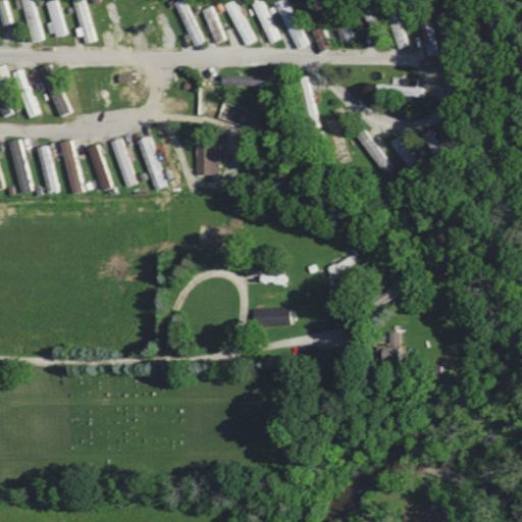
[(58,0),(51,2),(57,22),(54,23),(58,39),(70,35),(60,0),(58,0)]
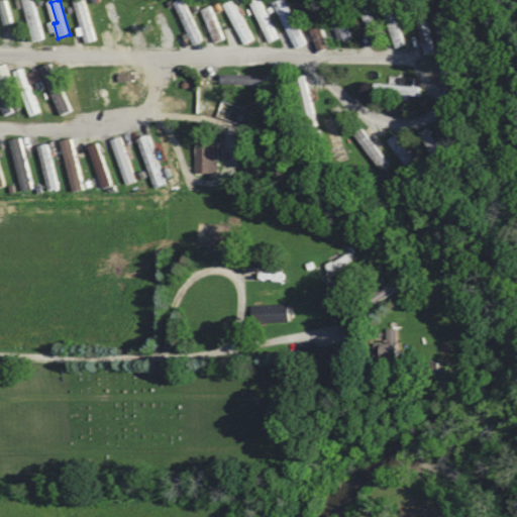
[(100,40),(86,0),(77,0),(76,1),(85,26),(79,28),(82,37),(88,35),(90,43),(100,40)]
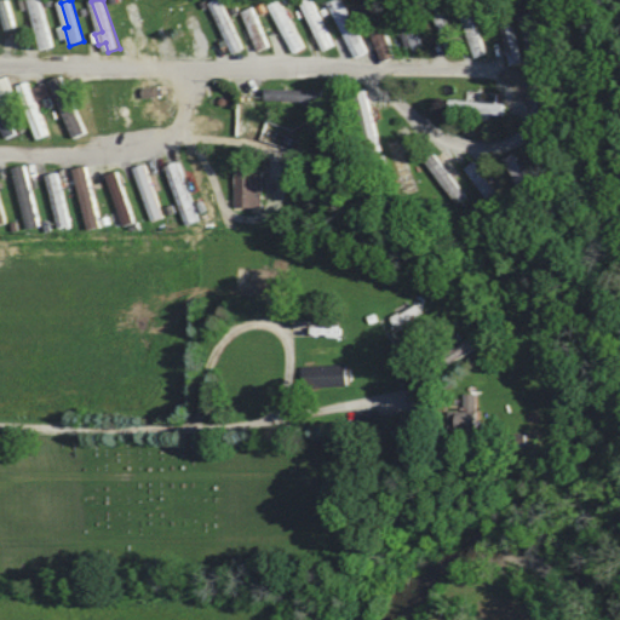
[(239,55),(248,50),(223,0),(220,0),(213,5),(239,55)]
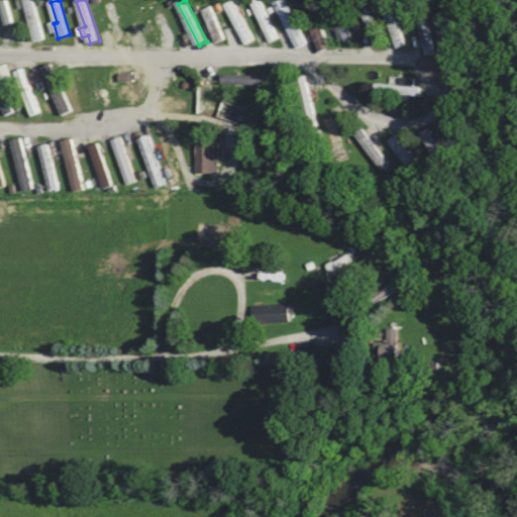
[(262,0),(253,4),(273,43),(282,39),(262,0)]
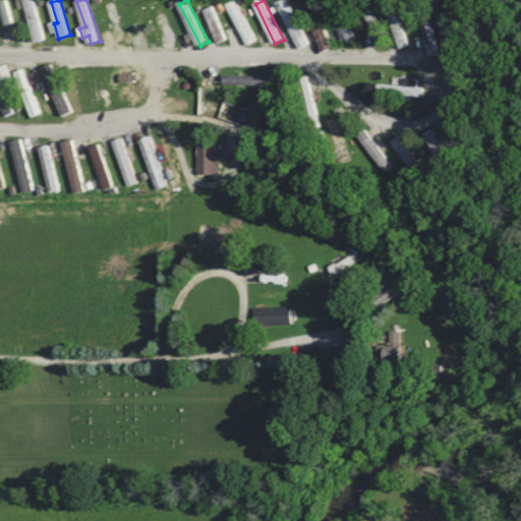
[(135,21),(139,20),(141,38),(150,37),(146,6),(133,7),(135,21)]
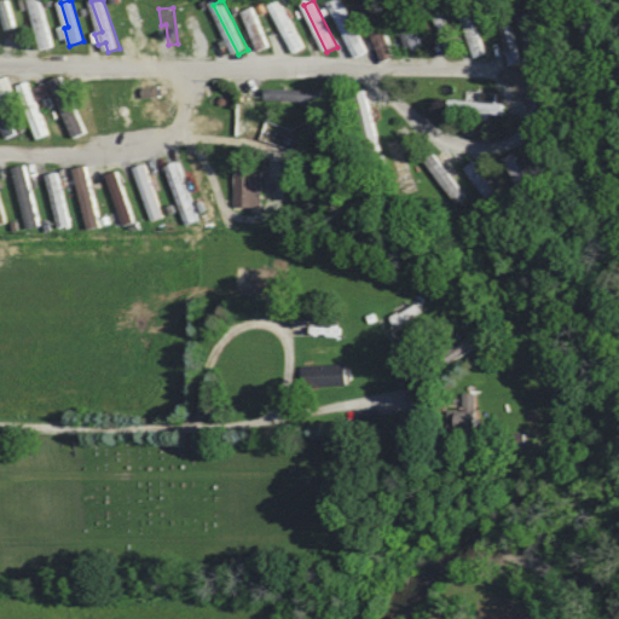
[(244,12),(262,53),(273,47),(255,7),(244,12)]
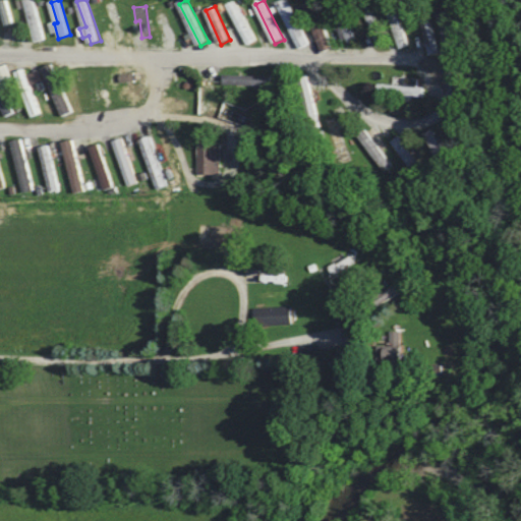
[(335,48),(327,25),(315,30),(324,52),(335,48)]
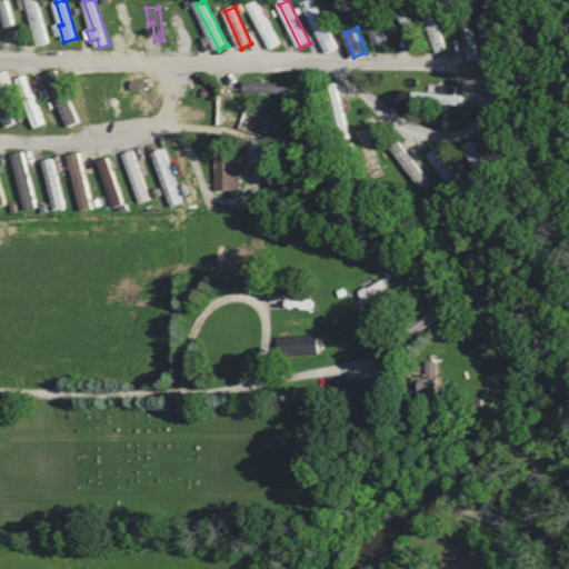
[(79,125),(66,71),(35,79),(39,93),(57,88),(68,128),(79,125)]
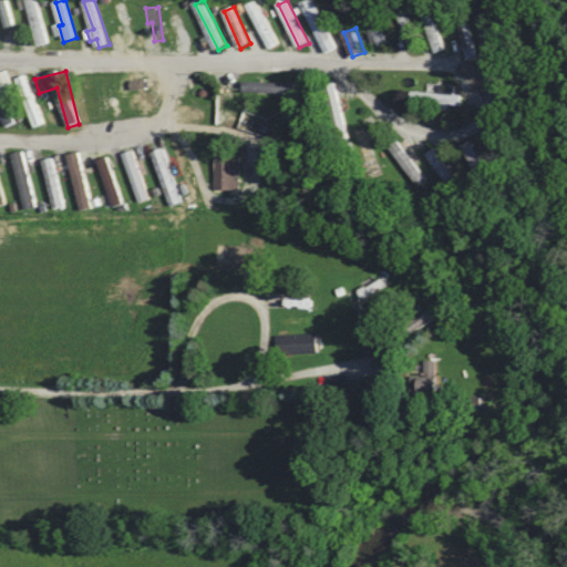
[(0,111),(7,129),(18,124),(0,76),(0,111)]
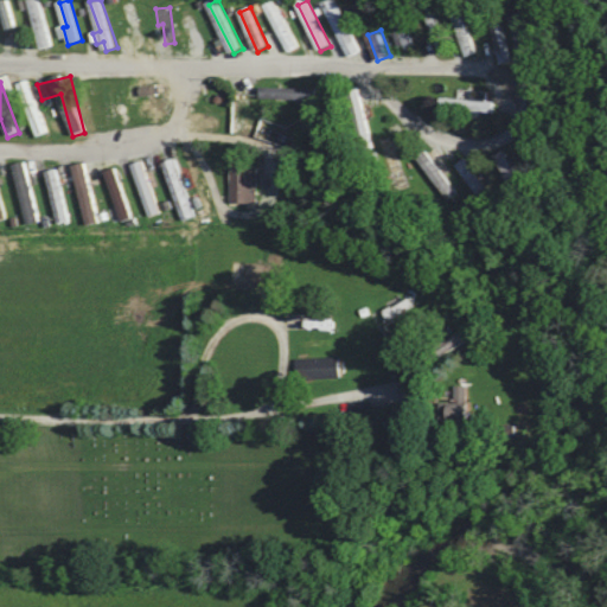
[(263,98),(315,100),(315,89),(263,88),(263,98)]
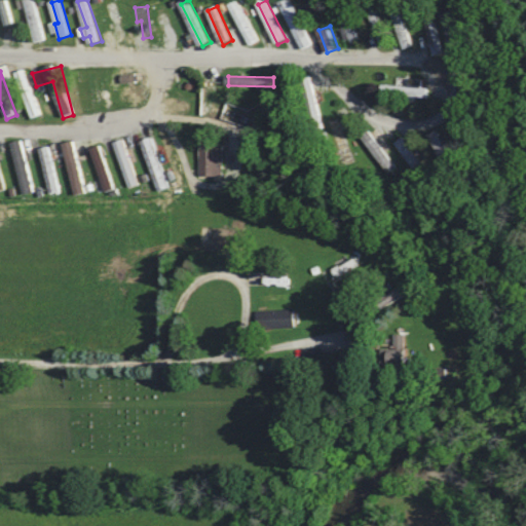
[(400,142),(422,179),(431,173),(409,137),(400,142)]
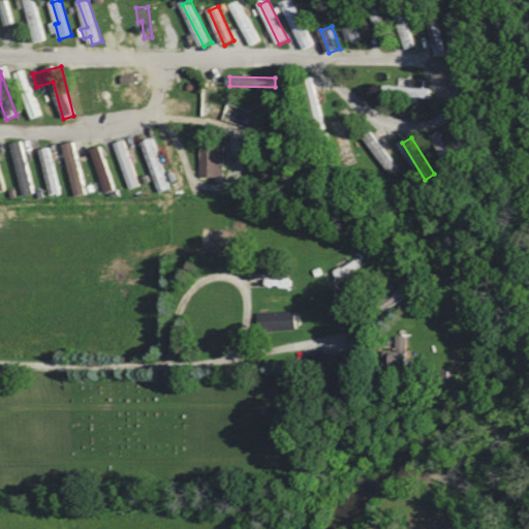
[(161,193),(173,189),(156,138),(145,142),(161,193)]
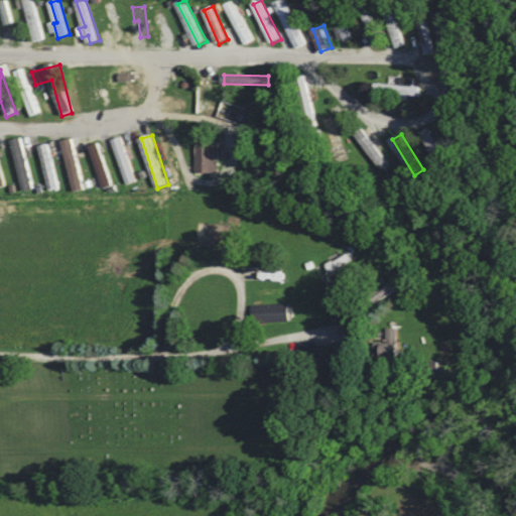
[(12,140),(25,190),(37,187),(23,137),(12,140)]
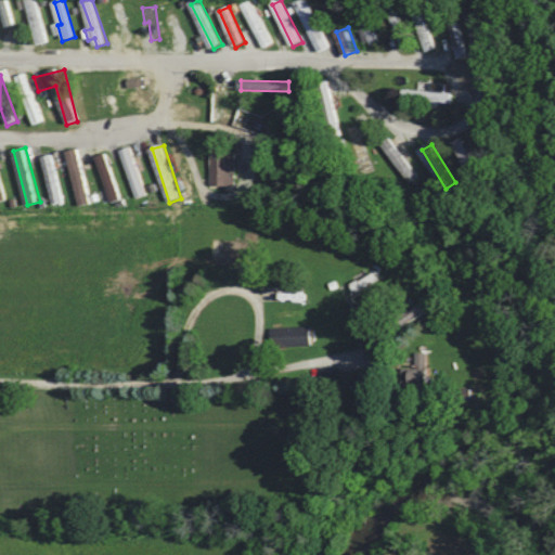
[(149,195),(133,147),(124,151),(139,198),(149,195)]
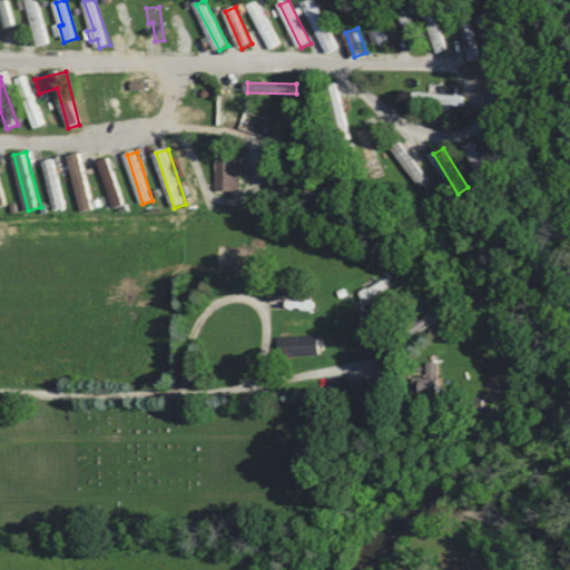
[(72,155),(81,213),(95,210),(86,153),(72,155)]
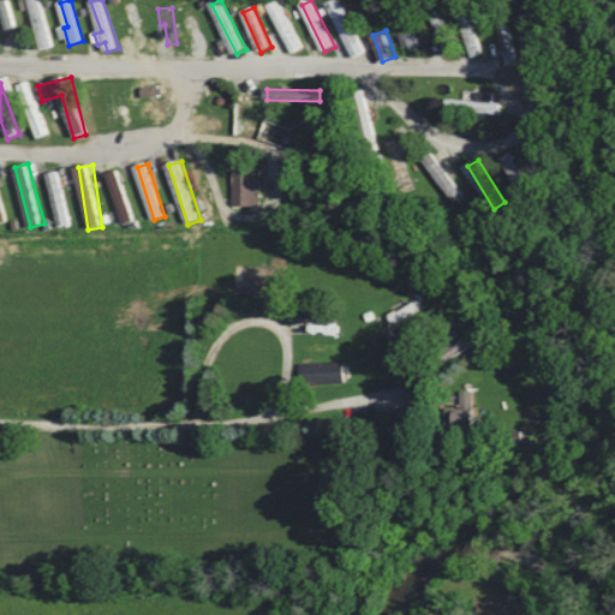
[(264,207),(266,168),(238,168),(236,206),(264,207)]
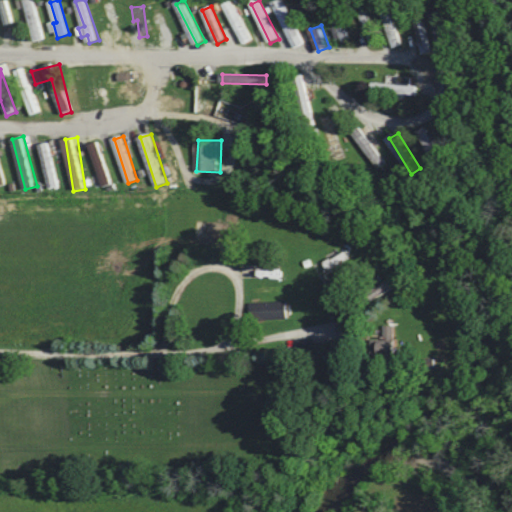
[(114,183),(101,141),(91,145),(100,174),(93,176),(97,189),(114,183)]
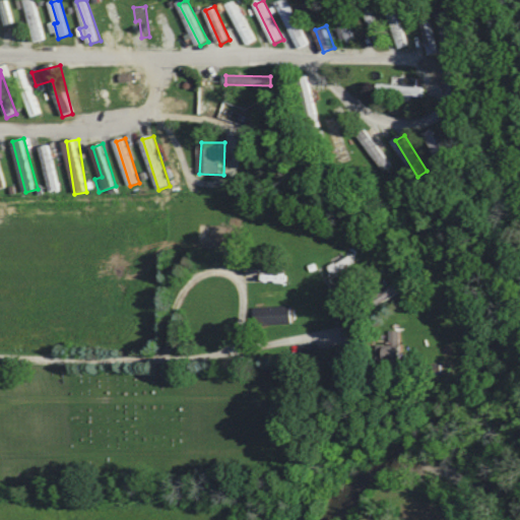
[(45,146),(51,192),(61,191),(55,144),(45,146)]
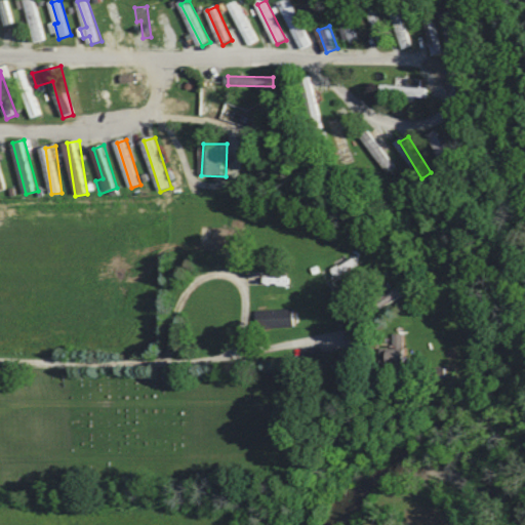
[(297,328),(297,309),(259,310),(260,329),(297,328)]
